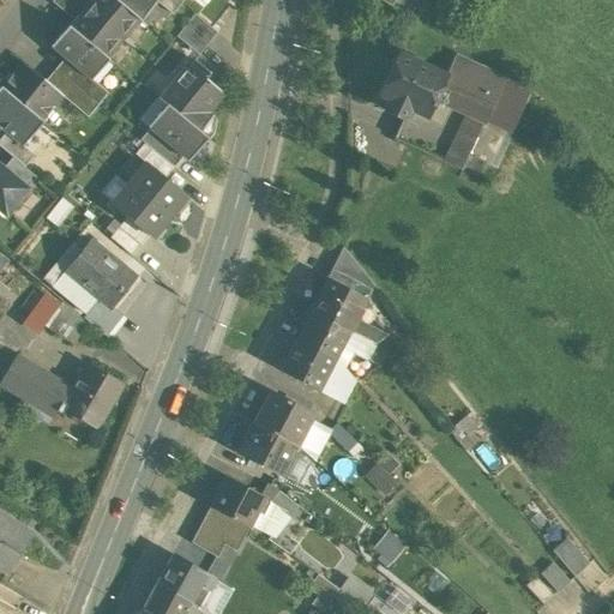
[(84,8),(73,0),(53,0),(52,2),(73,20),(84,8)]
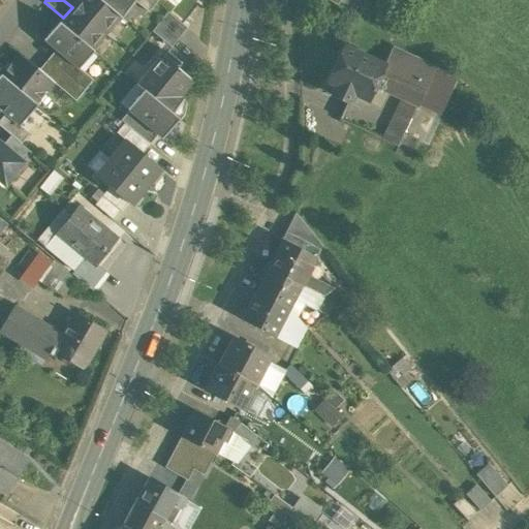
[(119,18),(97,0),(78,0),(72,7),(105,34),(119,18)]
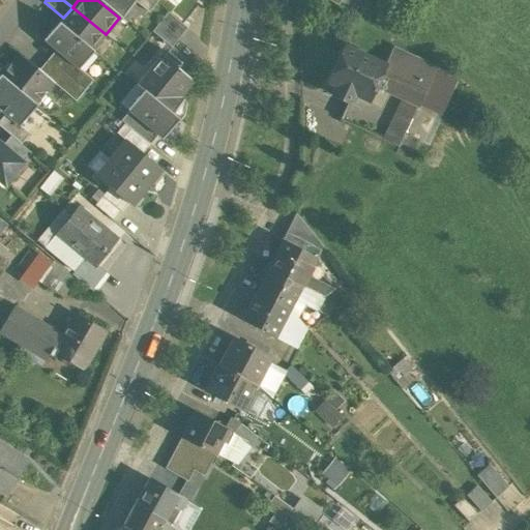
[(134,0),(97,0),(119,18),(120,19),(135,1),(134,0)]
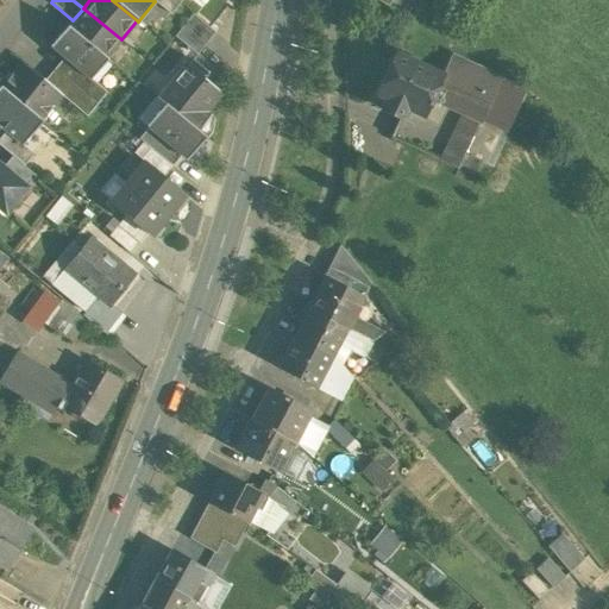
[(180,4),(175,0),(154,0),(155,1),(170,14),(180,4)]
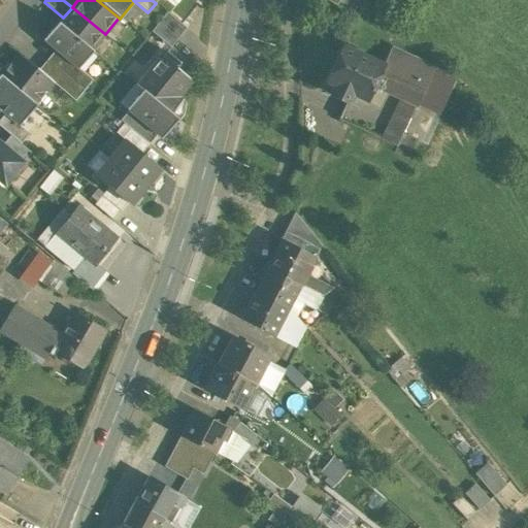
[(105,34),(72,7),(63,18),(59,24),(58,24),(91,51),(92,51),(105,34)]
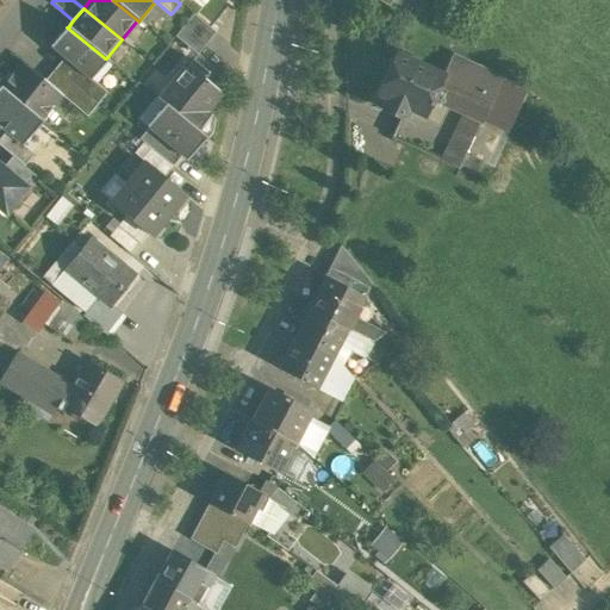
[(193,14),(175,37),(197,55),(216,32),(193,14)]
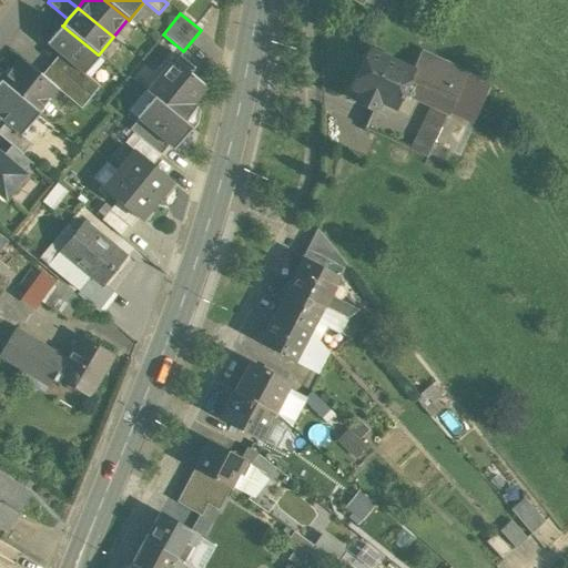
[(98,54),(62,26),(63,26),(62,24),(46,43),(59,54),(83,74),(84,74),(100,56),(99,54),(98,54)]
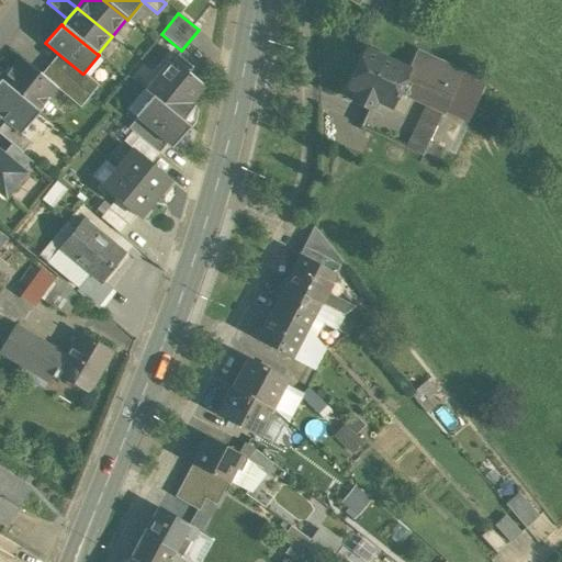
[(406,68),(362,48),(345,86),(372,99),(389,107),(396,89),(406,68)]
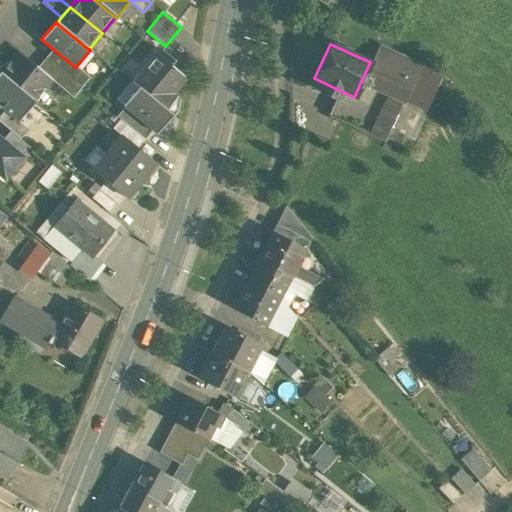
[(417,66),(377,47),(370,62),(361,81),(371,86),(387,93),(401,100),(417,66)]
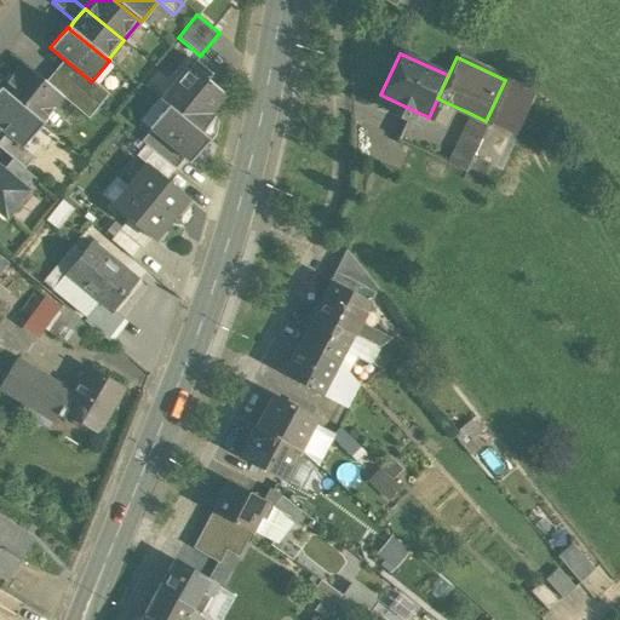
[(91,81),(64,59),(56,70),(64,78),(98,105),(108,95),(92,81),(91,81)]
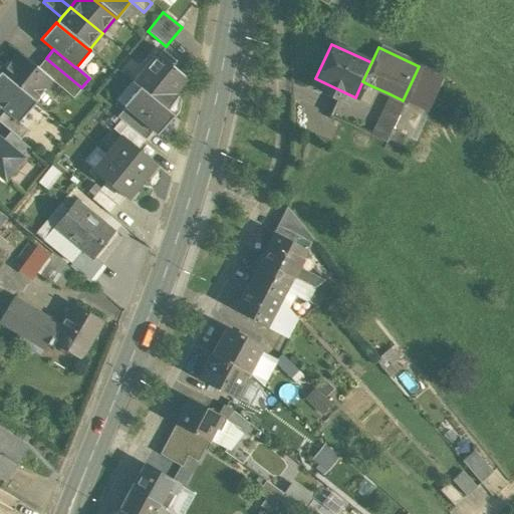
[(163,51),(156,59),(154,57),(132,83),(138,88),(139,88),(167,111),(167,110),(178,97),(175,94),(182,85),(179,83),(184,77),(171,66),(175,61),(163,51)]
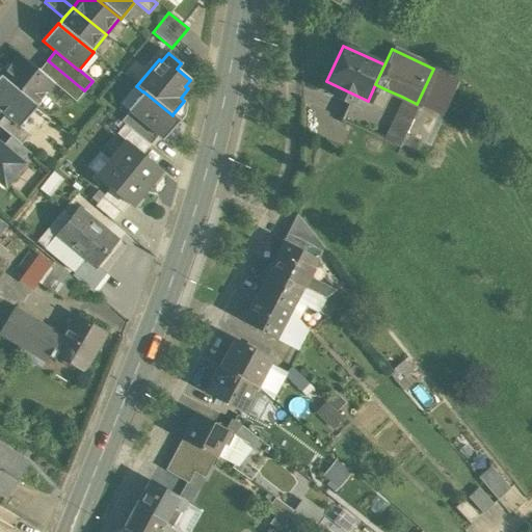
[(38,71),(19,54),(0,76),(35,106),(54,84),(54,83),(38,71)]
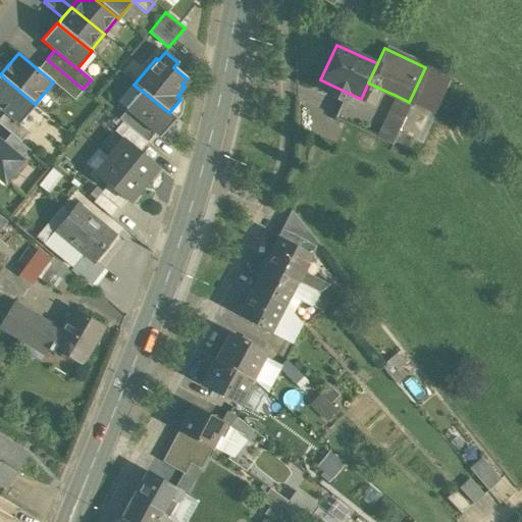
[(83,89),(54,65),(47,59),(38,69),(53,82),(53,83),(73,100),(83,89)]
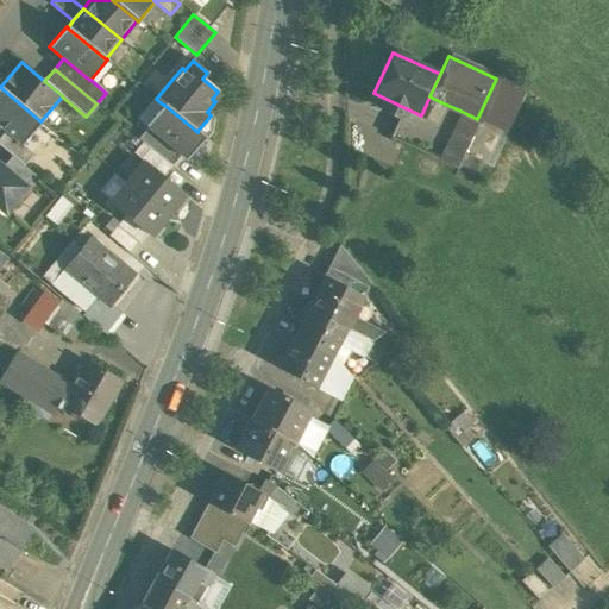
[(41,121),(0,87),(0,86),(0,127),(5,132),(22,146),(22,145),(42,121),(41,121)]
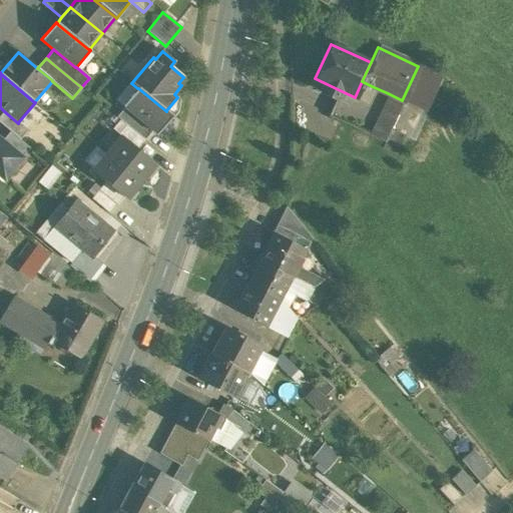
[(372,86),(362,81),(355,97),(365,102),(372,86)]
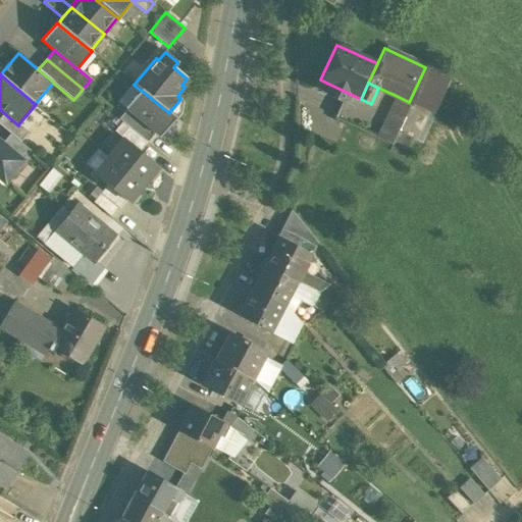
[(346,92),(329,85),(325,93),(342,100),(346,92)]
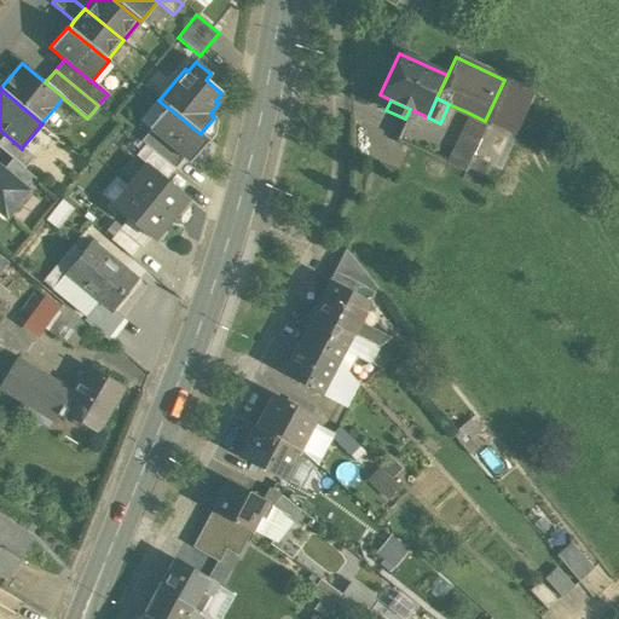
[(166,106),(148,128),(150,131),(184,158),(189,163),(208,140),(201,133),(201,134),(167,106),(166,106)]
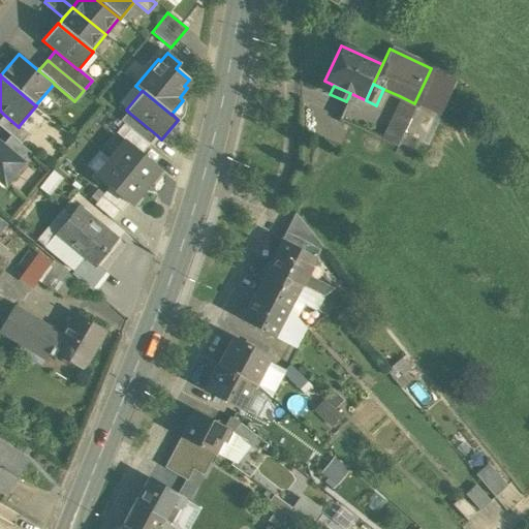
[(400,96),(380,138),(395,146),(414,103),(400,96)]
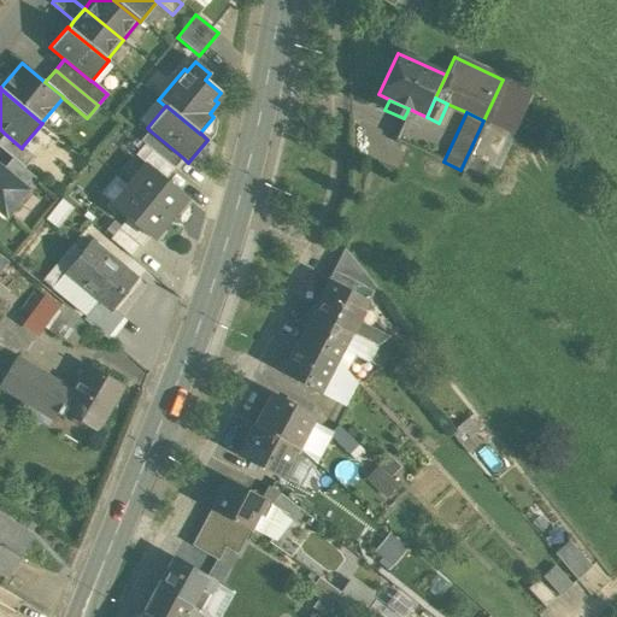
[(183,158),(150,130),(141,141),(144,145),(174,169),(183,158)]
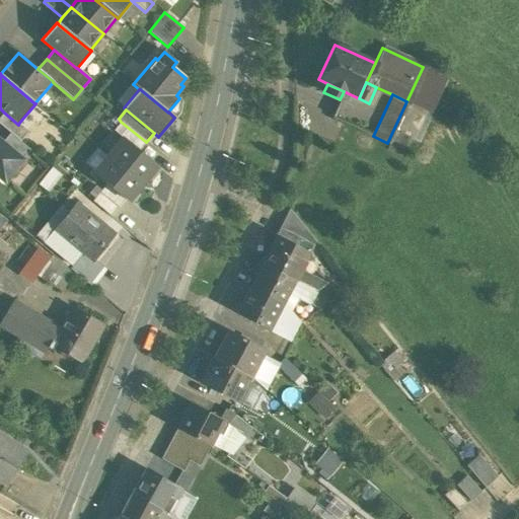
[(18,125),(4,113),(0,117),(0,125),(9,133),(19,141),(27,132),(18,124),(18,125)]
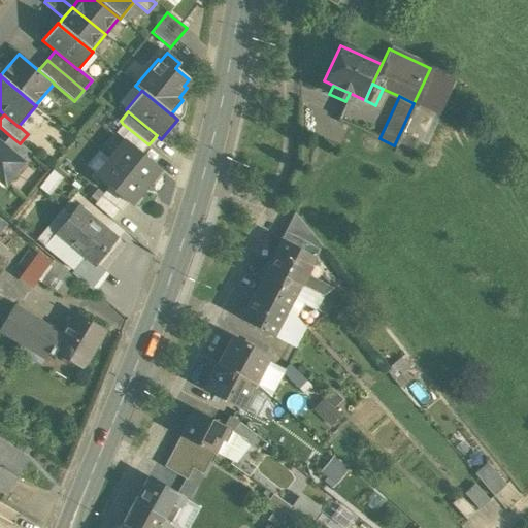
[(149,144),(123,124),(116,133),(125,141),(141,154),(149,144)]
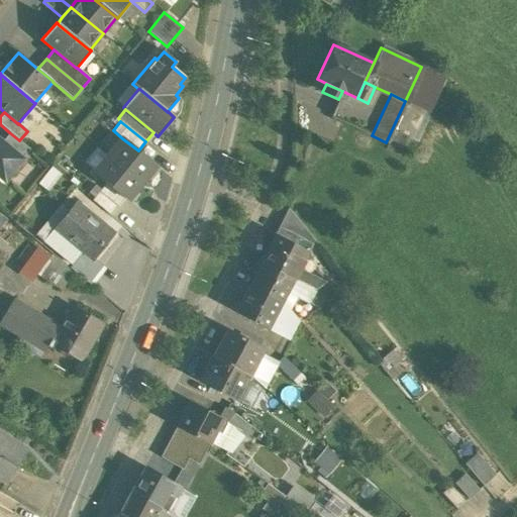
[(19,140),(9,132),(1,141),(21,159),(29,148),(19,140)]
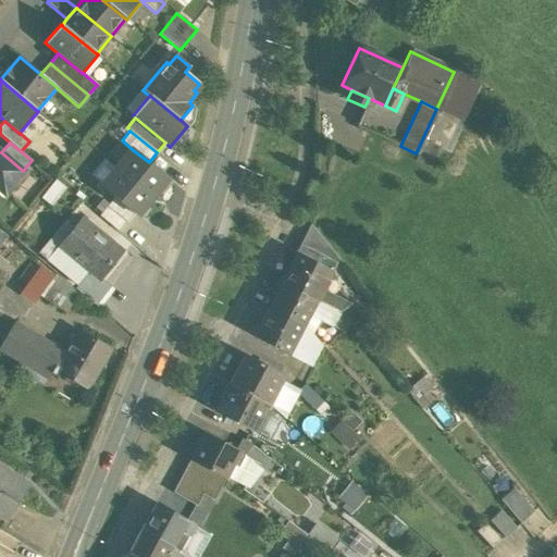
[(149,162),(132,149),(116,168),(152,197),(168,178),(149,162)]
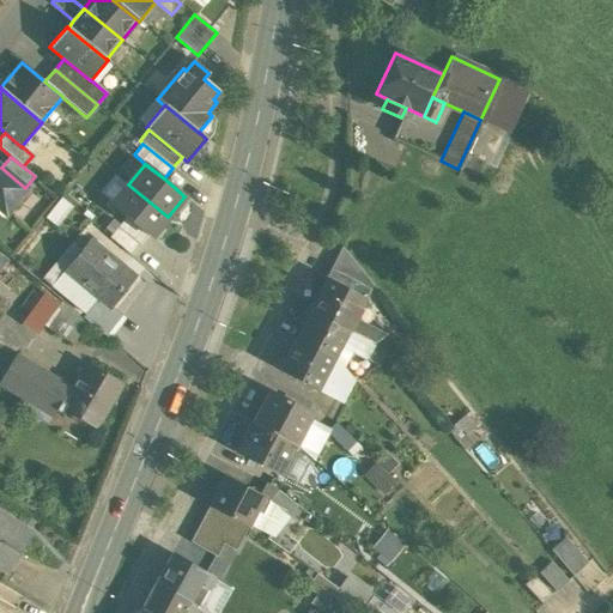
[(1,168),(0,167),(0,210),(6,216),(28,189),(25,188),(1,168)]
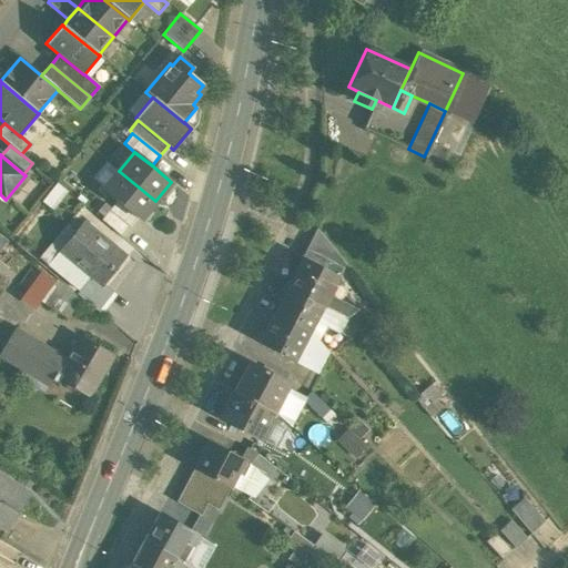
[(155,201),(119,171),(103,190),(137,219),(140,220),(155,201)]
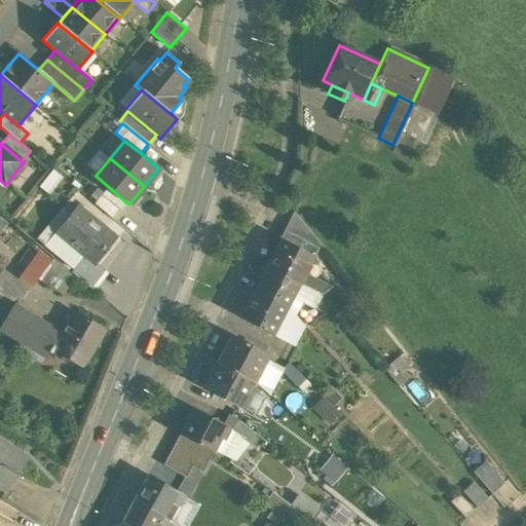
[(126,202),(108,186),(101,195),(119,211),(126,202)]
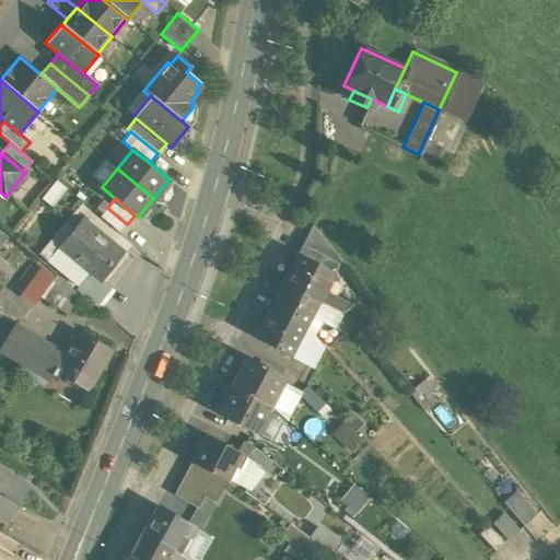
[(127,224),(107,208),(100,217),(119,234),(127,224)]
